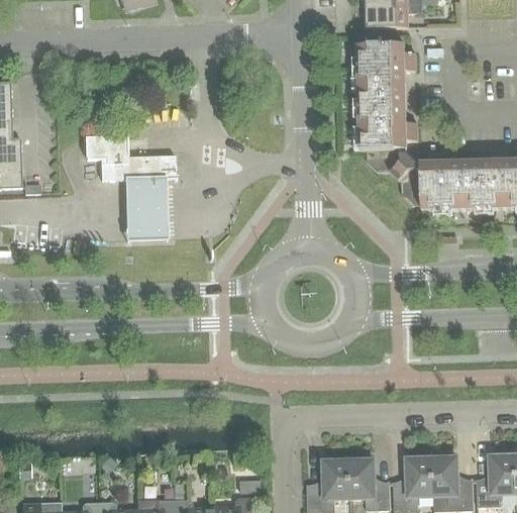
[(120,0),(121,2),(122,4),(124,12),(157,3),(156,0),(120,0)]
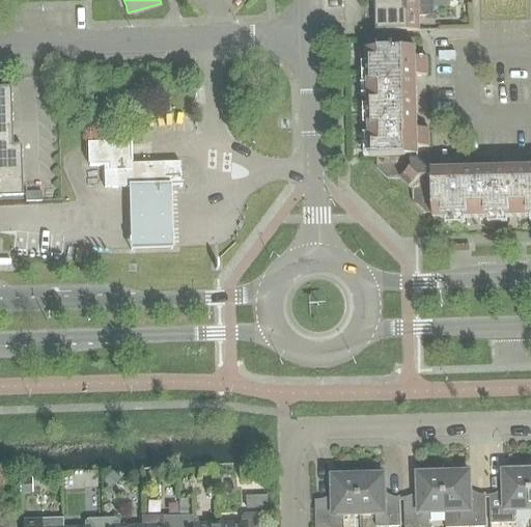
[(376,28),(419,27),(418,12),(434,12),(434,4),(434,3),(375,4),(376,28)]
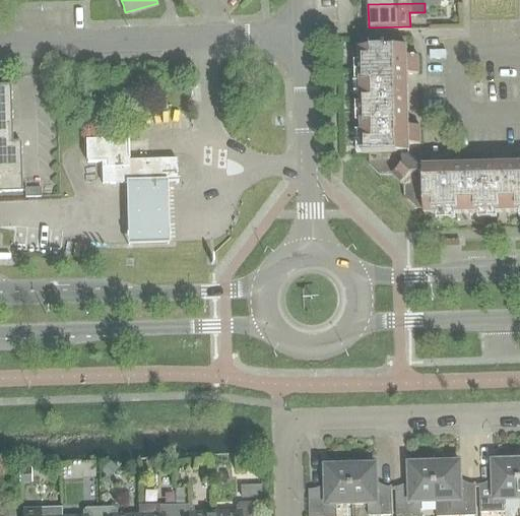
[(361,46),(360,46),(363,151),(369,151),(369,154),(369,162),(380,173),(391,172),(403,184),(403,196),(414,206),(419,206),(424,206),(425,212),(519,209),(519,162),(512,163),(503,163),(494,163),(450,164),(441,165),(432,165),(418,165),(409,155),(409,141),(408,133),(408,124),(407,71),(407,63),(407,54),(407,47),(407,35),(397,35),(395,38),(392,35),(375,36),(373,39),(370,36),(361,36),(361,37),(361,39),(361,46)]
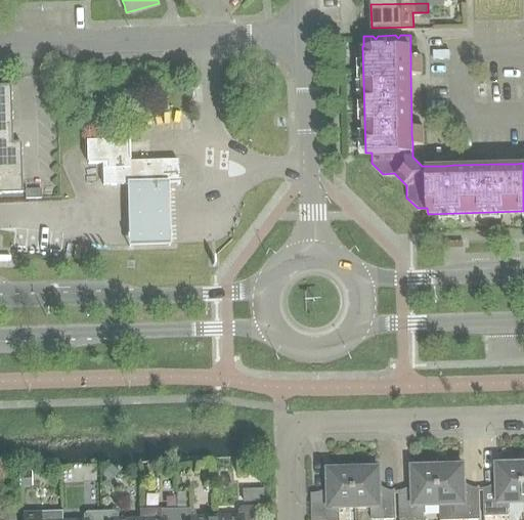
[(421,54),(410,54),(410,63),(422,62),(421,54)]
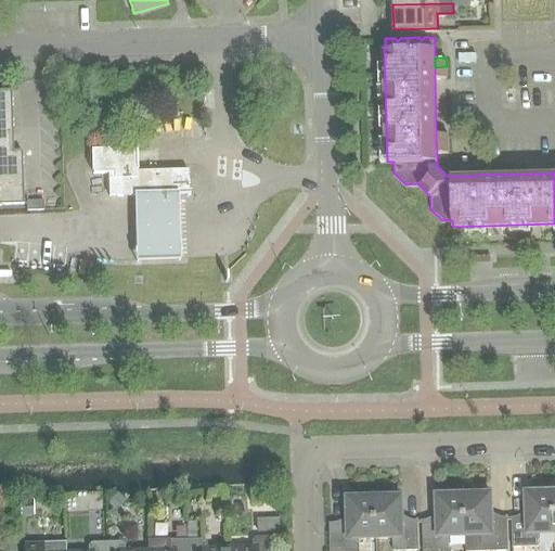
[(447,66),(435,67),(435,76),(447,76),(447,66)]
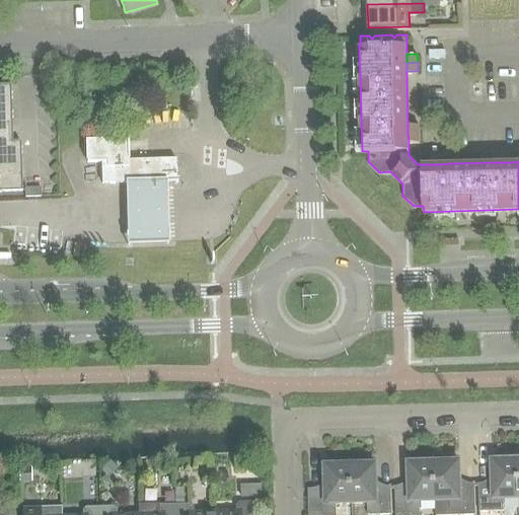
[(0,188),(21,188),(20,138),(12,138),(10,81),(0,81),(0,188)]
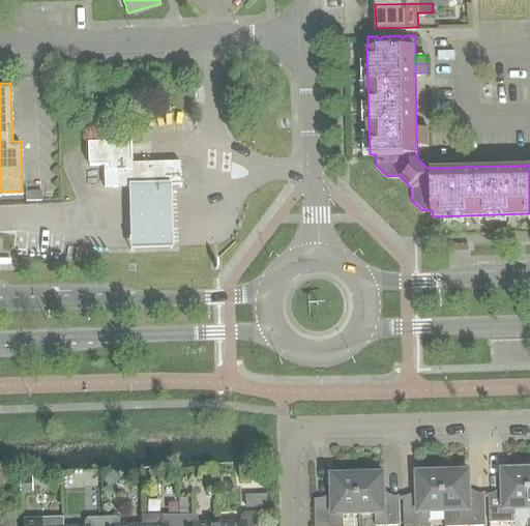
[(428,126),(416,126),(416,136),(428,135),(428,126)]
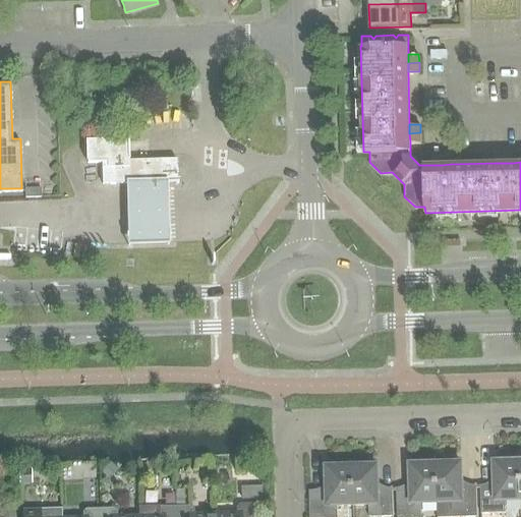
[(420,132),(409,133),(410,141),(420,141),(420,132)]
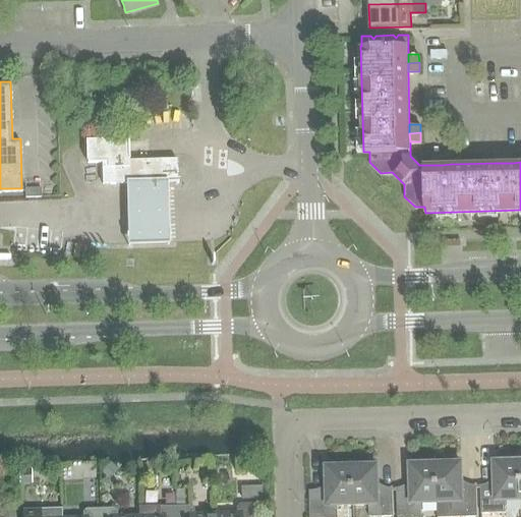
[(127,147),(127,139),(127,136),(87,137),(87,148),(87,160),(101,160),(102,181),(123,181),(123,180),(162,179),(162,176),(176,175),(176,157),(161,157),(127,158),(127,147)]
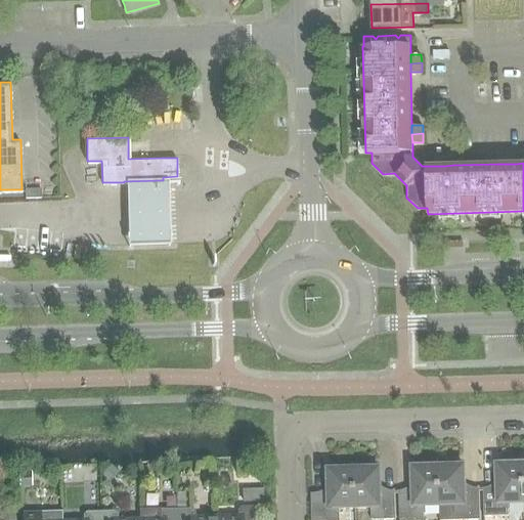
[(507,153),(497,154),(497,164),(507,164),(507,153)]
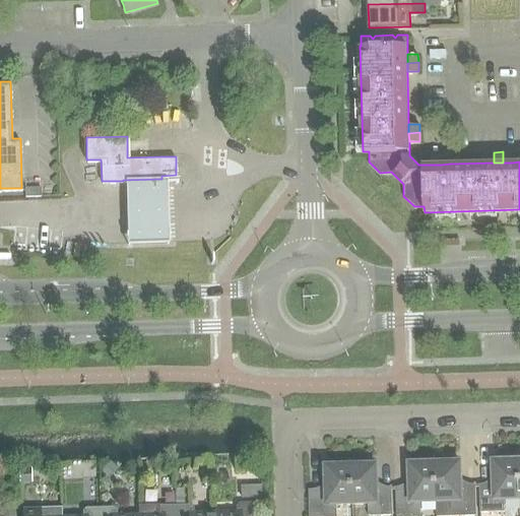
[(511,151),(503,151),(503,163),(512,163),(511,151)]
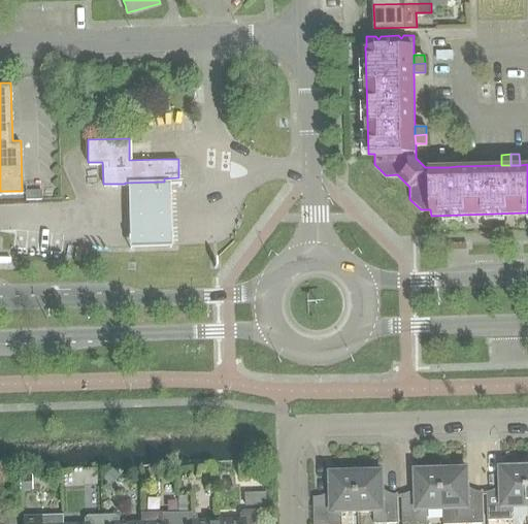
[(448,156),(438,156),(438,167),(448,167),(448,156)]
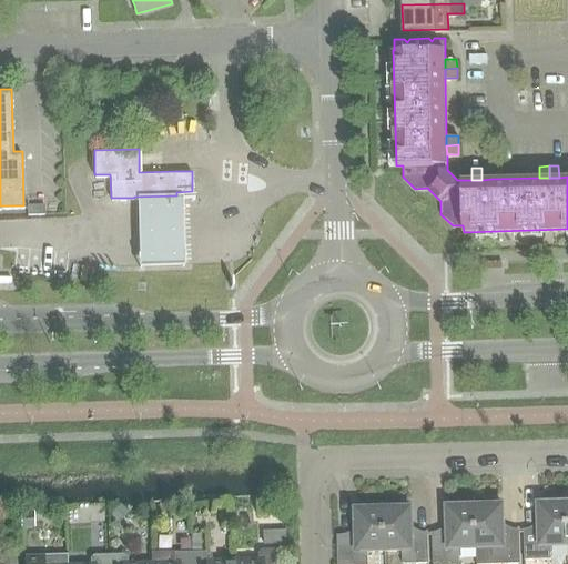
[(490,168),(482,168),(482,180),(492,179),(490,168)]
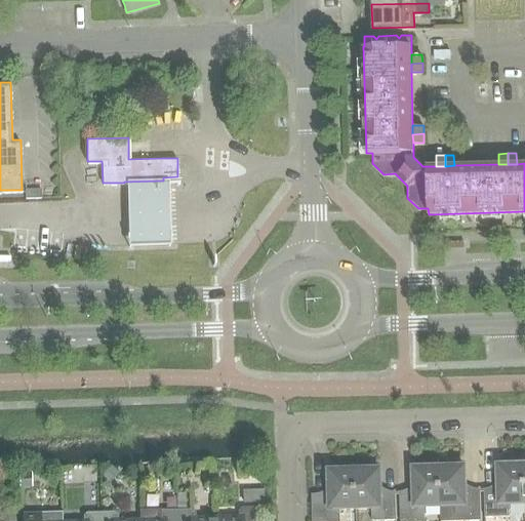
[(163,181),(124,183),(125,215),(126,252),(172,250),(171,214),(170,181),(163,181)]
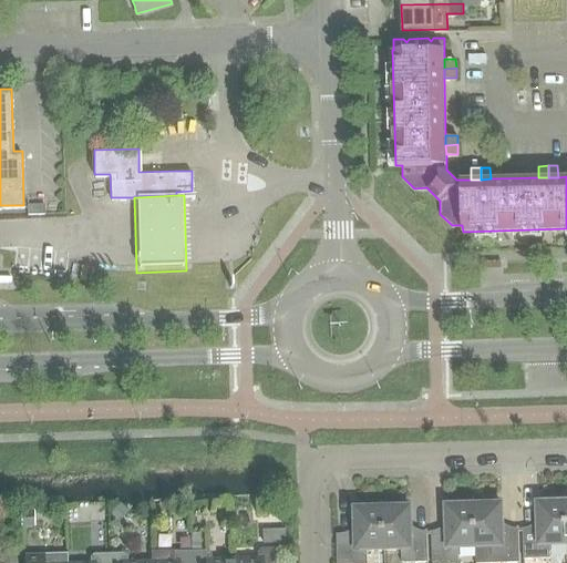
[(27,202),(27,212),(44,212),(43,202),(27,202)]
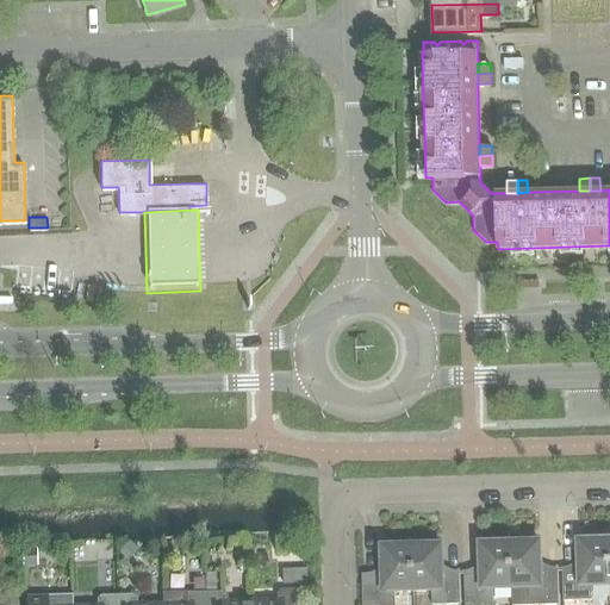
[(609,582),(608,530),(578,531),(579,568),(562,568),(564,598),(592,597),(591,582),(609,582)]
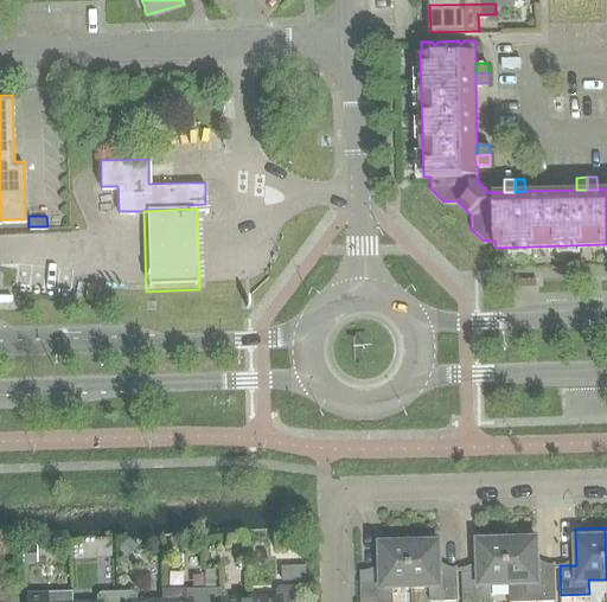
[(508,531),(509,583),(510,601),(556,599),(555,567),(538,567),(537,530),(508,531)]
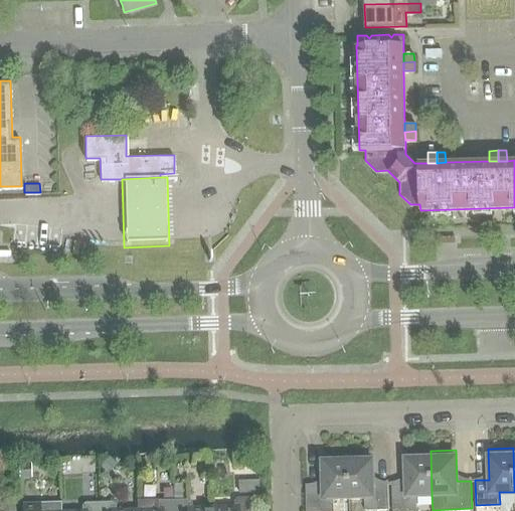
[(405,451),(406,482),(391,483),(392,510),(416,510),(416,495),(432,495),(431,451),(405,451)]
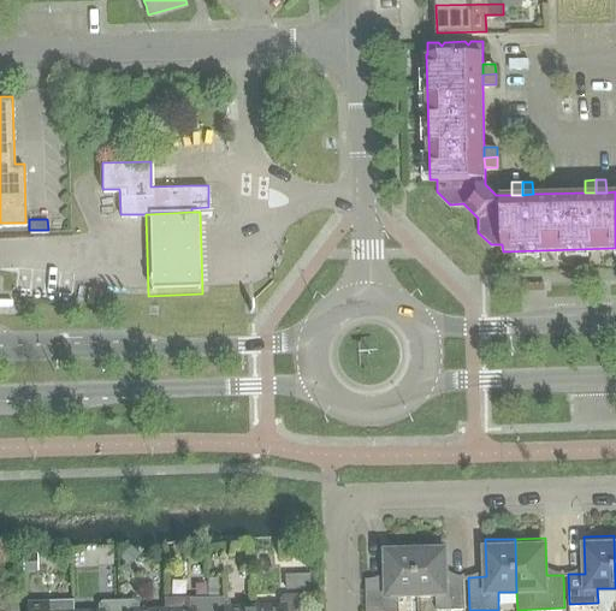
[(445,540),(415,541),(418,594),(436,593),(437,607),(466,607),(465,577),(446,577),(445,540)]
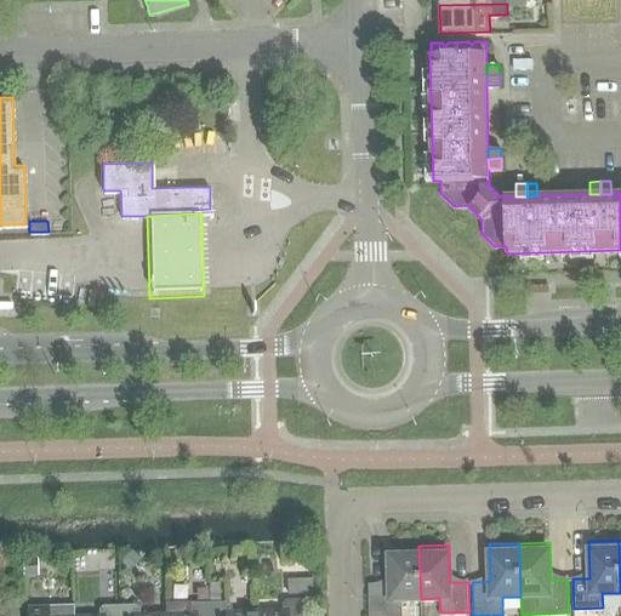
[(389,585),(369,585),(369,615),(402,615),(403,599),(421,599),(419,546),(389,547),(389,585)]
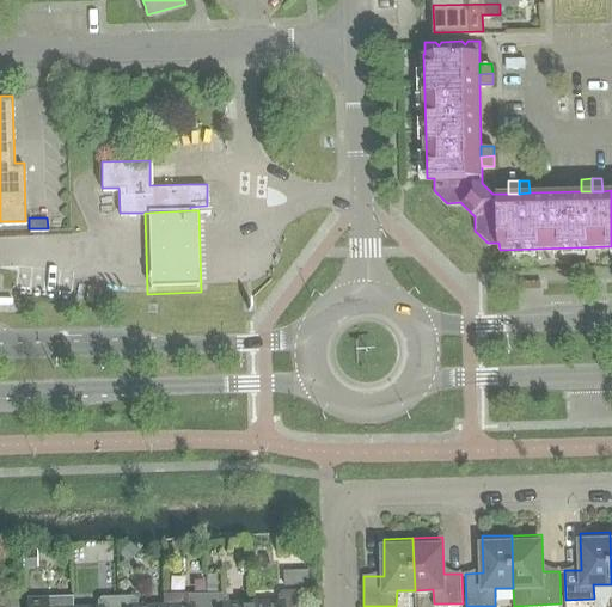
[(129,540),(120,551),(128,559),(139,549),(129,540)]
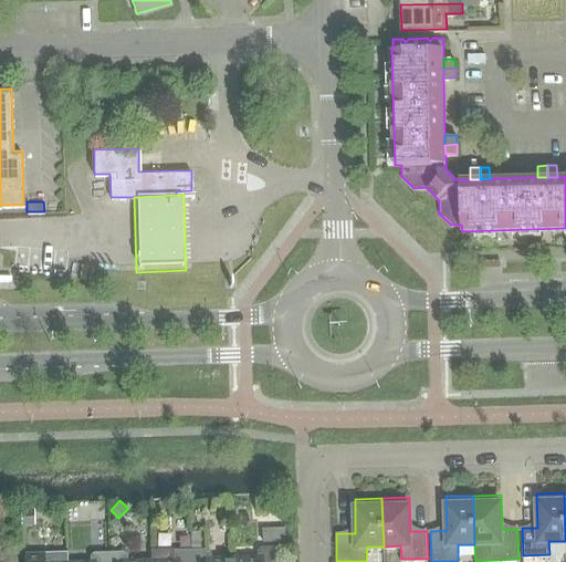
[(34,507),(20,507),(20,523),(35,523),(34,507)]
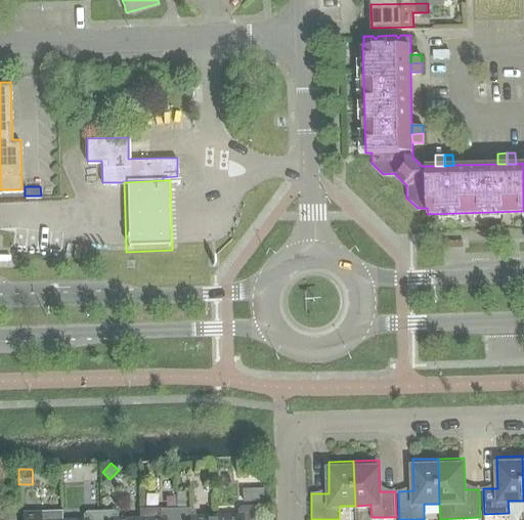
[(263,488),(252,488),(253,499),(263,499),(263,488)]
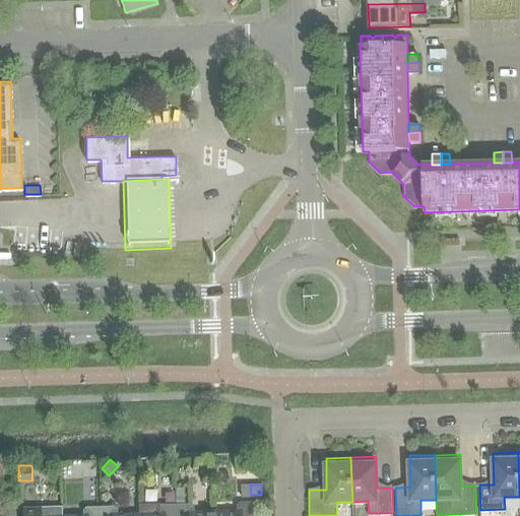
[(185,486),(175,487),(175,502),(176,502),(185,502),(185,486)]
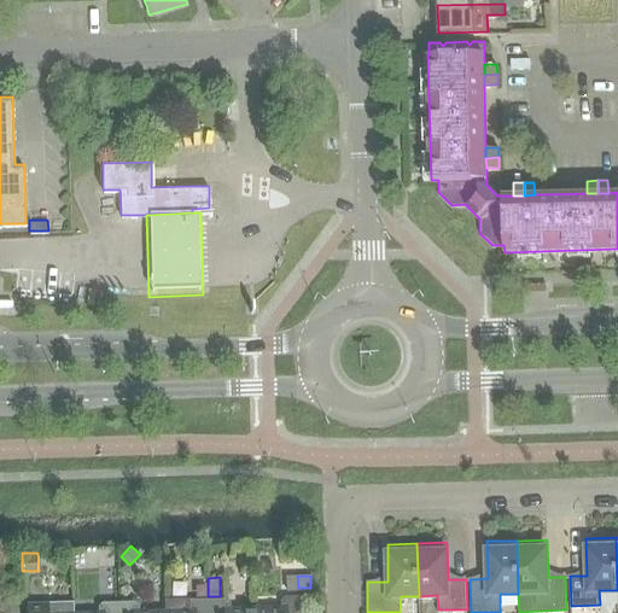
[(255,606),(255,612),(301,612),(301,596),(301,594),(284,594),(280,597),(280,605),(255,606)]
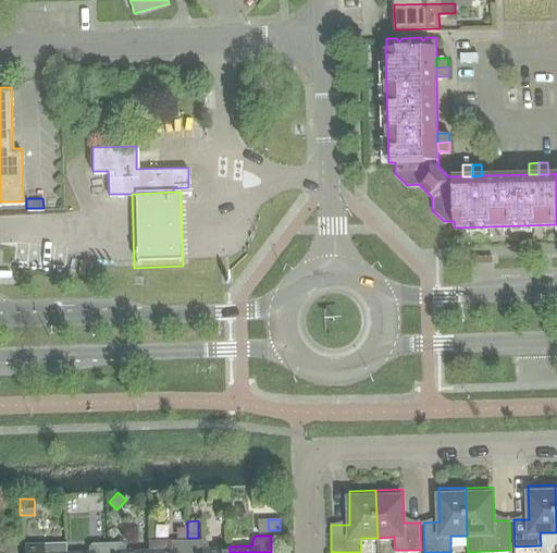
[(187,538),(173,539),(148,540),(148,549),(147,552),(188,552),(188,538),(187,538)]
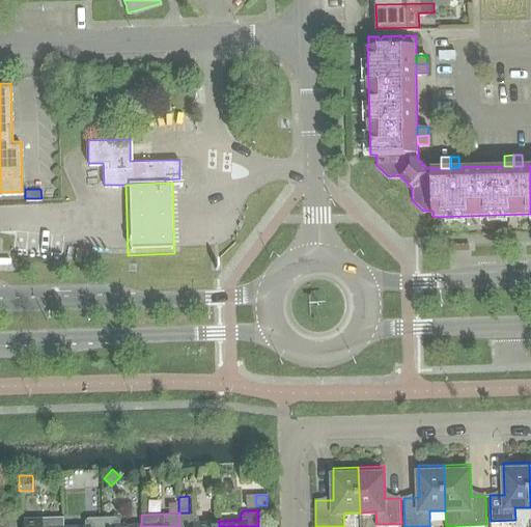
[(194,512),(189,512),(179,512),(179,526),(219,526),(219,521),(197,522),(197,516),(194,512)]
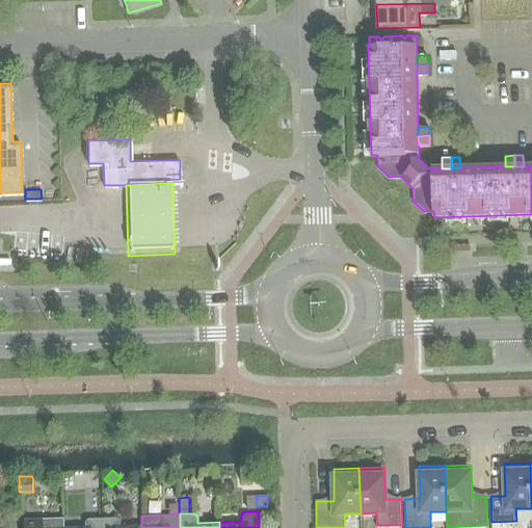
[(102,517),(101,527),(140,527),(141,524),(120,525),(120,519),(116,516),(102,517)]
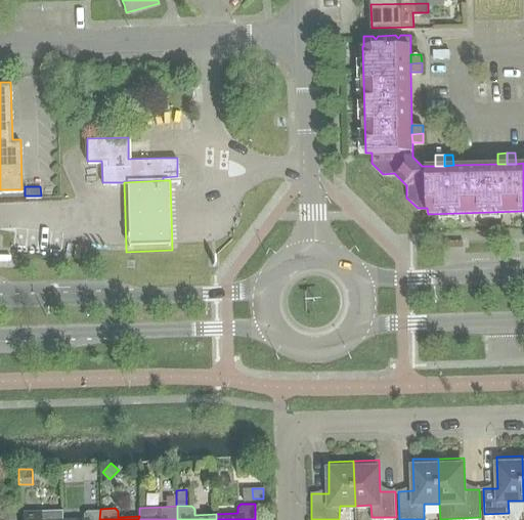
[(61,518),(61,519),(99,519),(100,509),(86,509),(83,512),(83,518),(62,518),(61,518)]
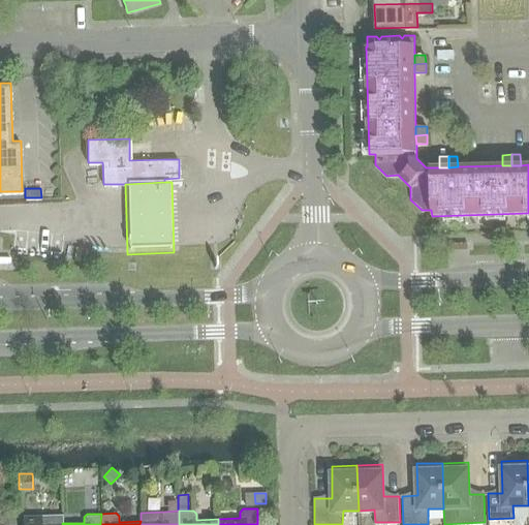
[(0,524),(13,524),(14,515),(1,516),(0,524)]
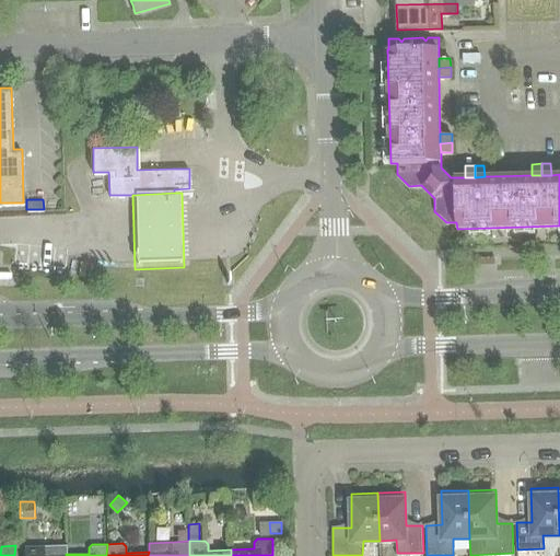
[(66,555),(66,554),(67,554),(67,545),(24,546),(24,555),(66,555)]
